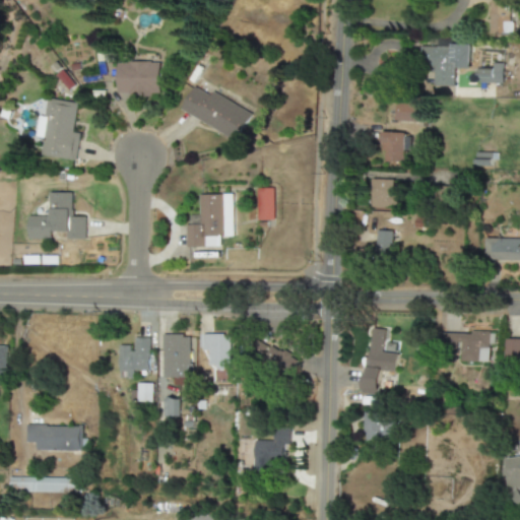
[(510,0),(489,1),(490,34),(512,33),(510,0)]
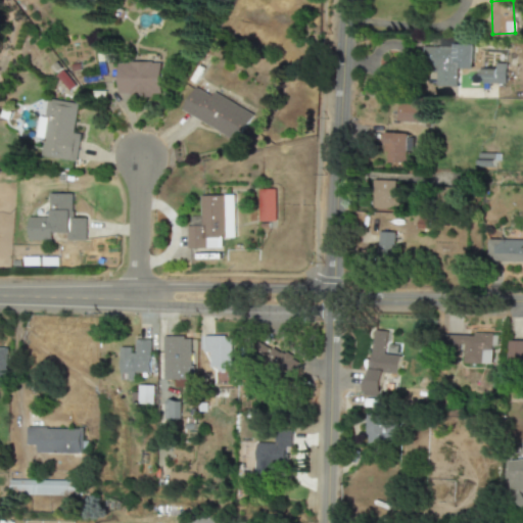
[(458,88),(458,48),(424,47),(423,61),(432,61),(432,87),(458,88)]
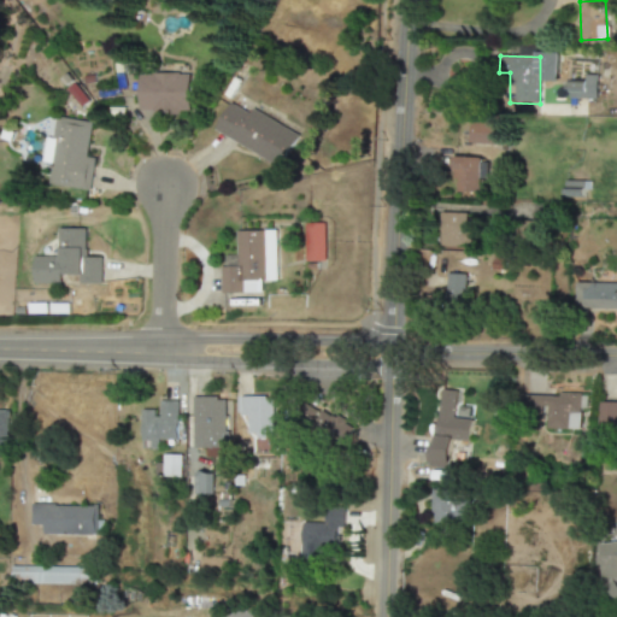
[(189,112),(188,74),(137,74),(139,112),(189,112)]
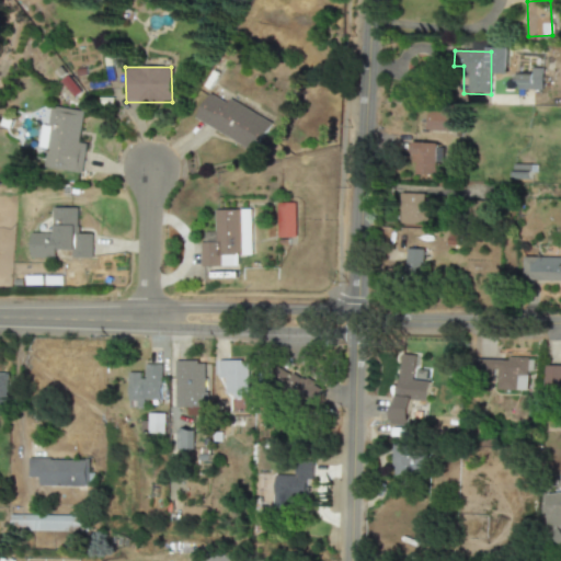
[(542,91),(544,69),(531,68),(531,75),(517,73),(517,90),(542,91)]
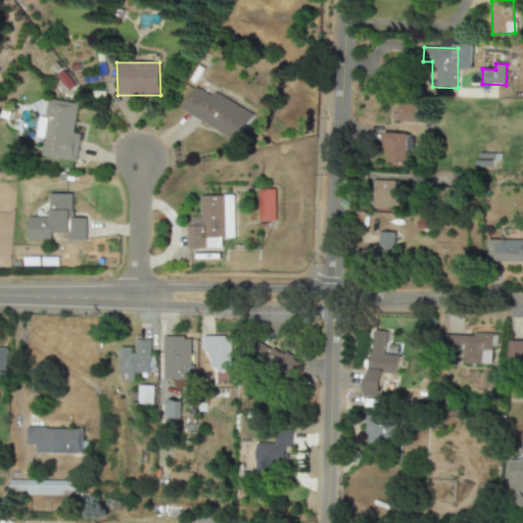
[(214,93),(211,97),(196,88),(182,111),(237,142),(252,114),(214,93)]
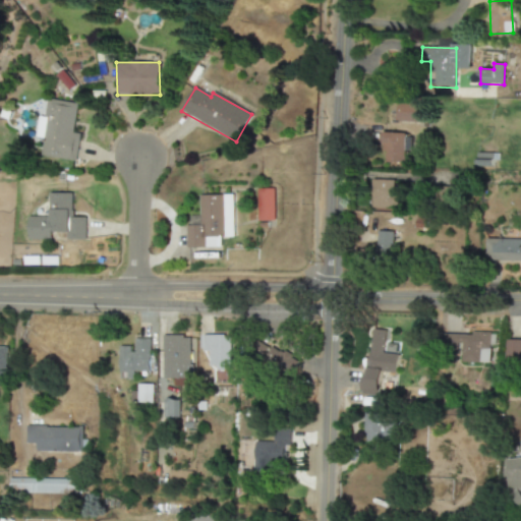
[(76,161),(79,133),(73,133),(76,103),(48,100),(42,157),(76,161)]
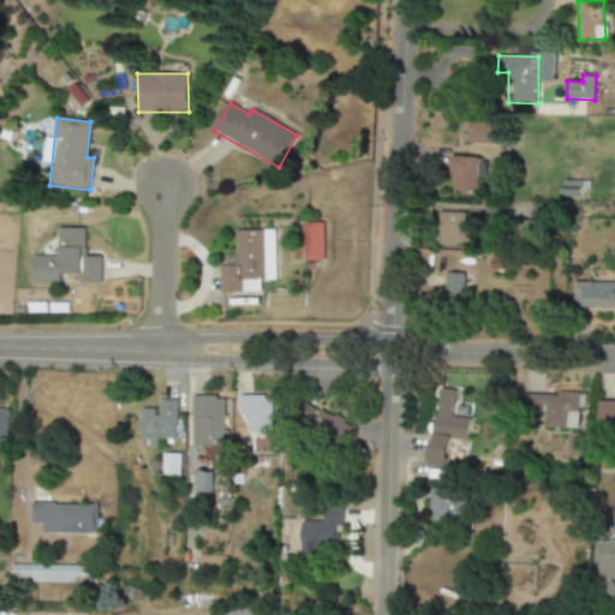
[(467,144),(494,144),(495,123),(467,121),(467,144)]
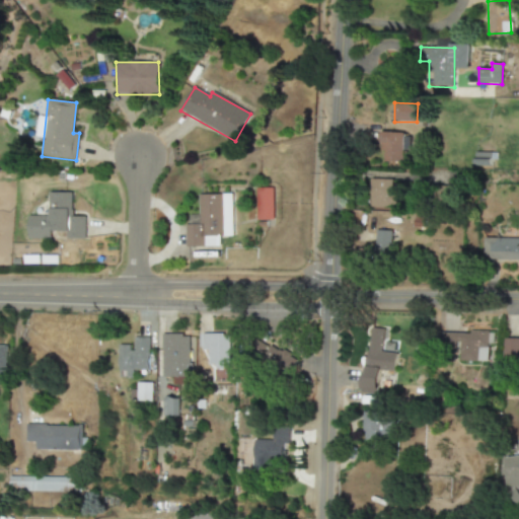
[(410,134),(381,133),(380,162),(402,163),(402,151),(410,151),(410,134)]
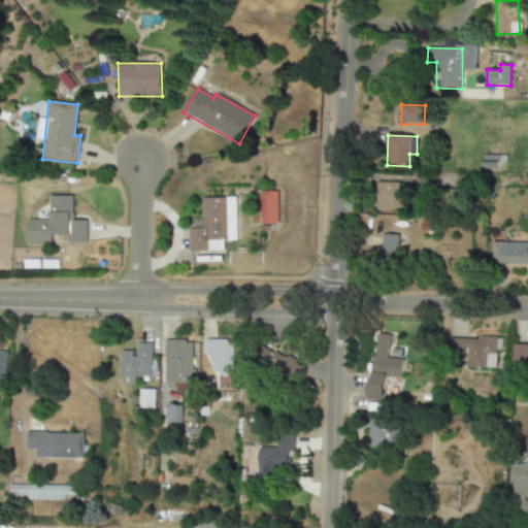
[(484,169),(502,169),(502,156),(484,155),(484,169)]
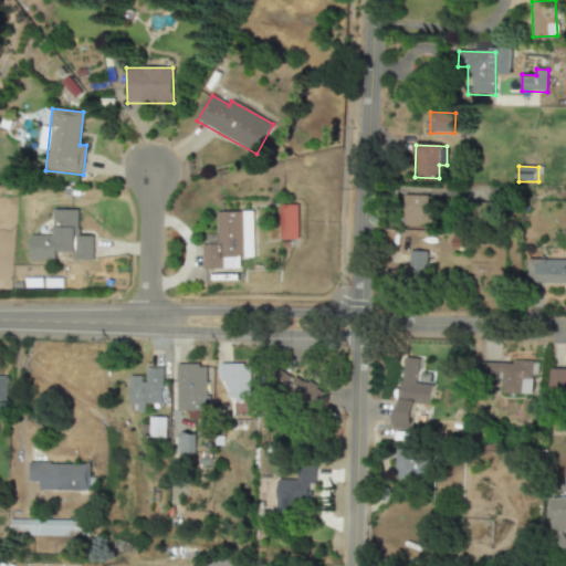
[(428,196),(405,196),(404,227),(437,228),(437,209),(428,209),(428,196)]
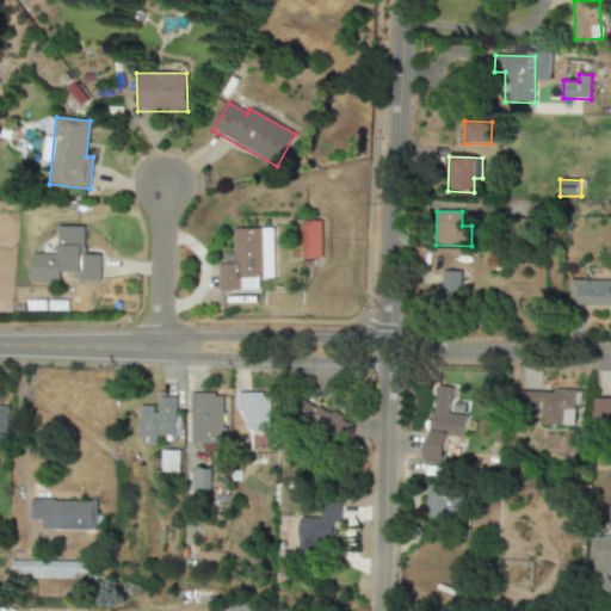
[(322,259),(321,222),(301,222),(302,260),(322,259)]
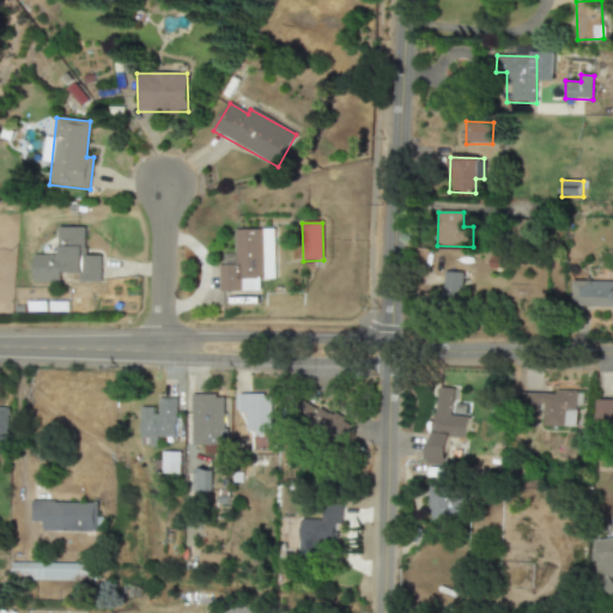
[(84,228),(58,228),(58,255),(34,255),(34,283),(60,283),(60,274),(79,274),(79,283),(101,283),(101,255),(84,255),(84,228)]
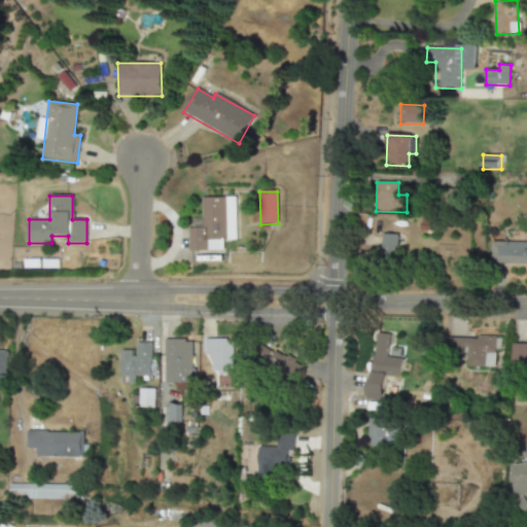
[(203,198),(203,229),(188,229),(188,251),(222,250),(222,240),(235,240),(235,198),(203,198)]
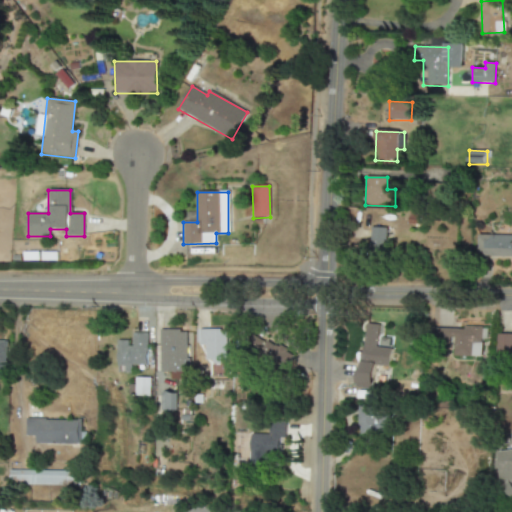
[(387,228),(371,227),(370,250),(386,250),(387,228)]
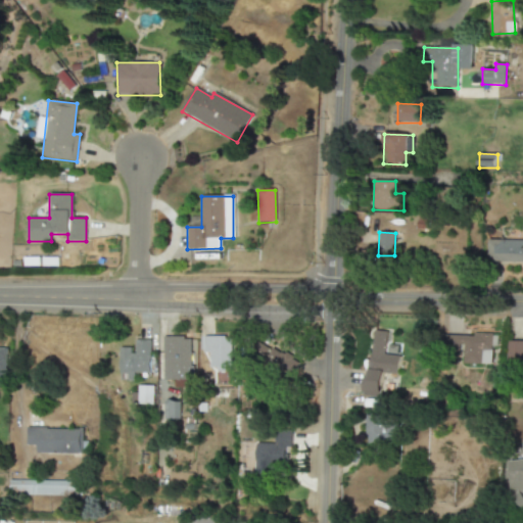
[(522,240),(488,240),(487,263),(522,263),(522,240)]
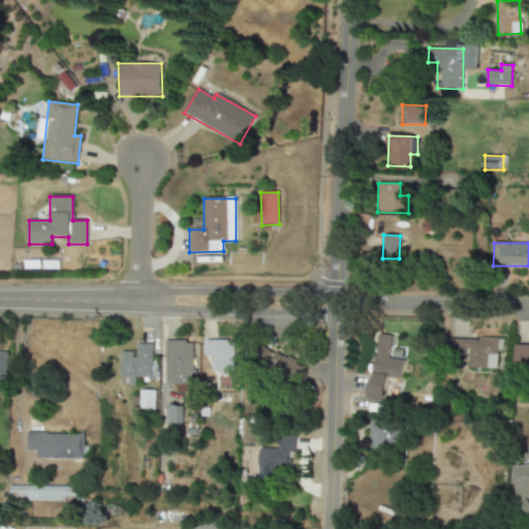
[(384,403),(387,376),(402,377),(404,360),(389,359),(391,336),(375,334),(370,401),(384,403)]
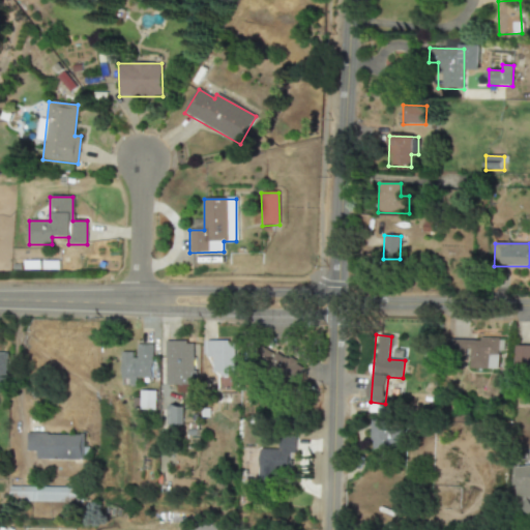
[(470,370),(498,370),(499,351),(503,351),(504,340),(452,339),(452,349),(470,350),(470,370)]
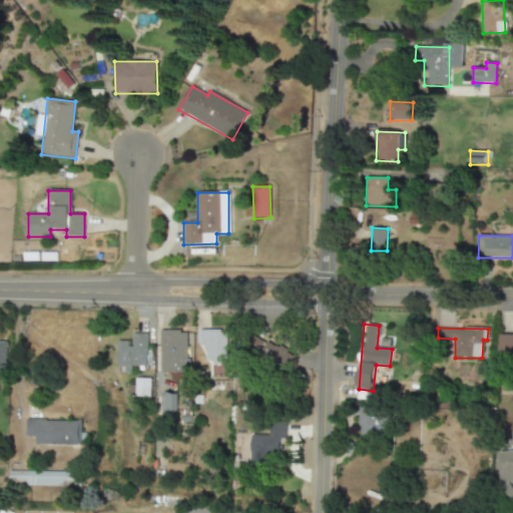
[(199,331),(199,347),(205,347),(206,362),(226,362),(226,330),(199,331)]
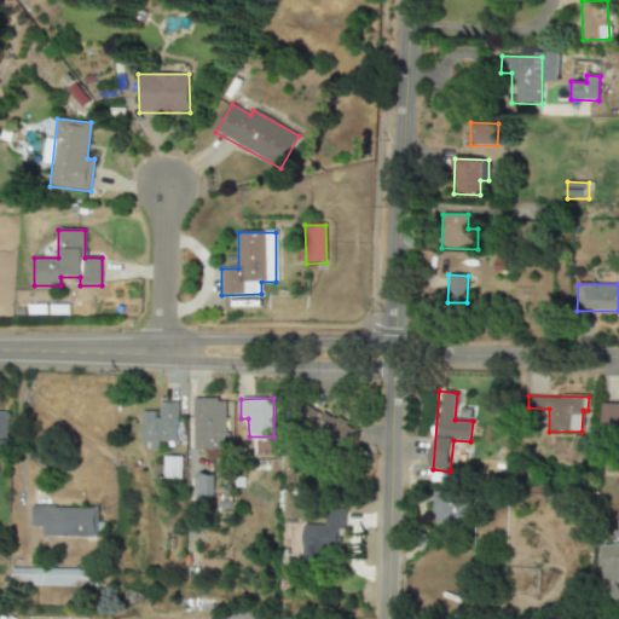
[(226,399),(194,399),(194,450),(227,450),(226,399)]
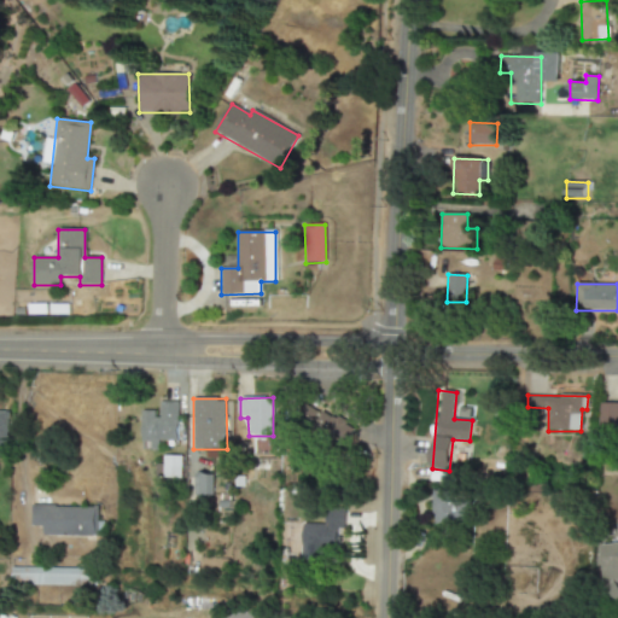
[(178,403),(158,402),(158,412),(141,410),(140,450),(158,450),(159,441),(176,441),(178,403)]
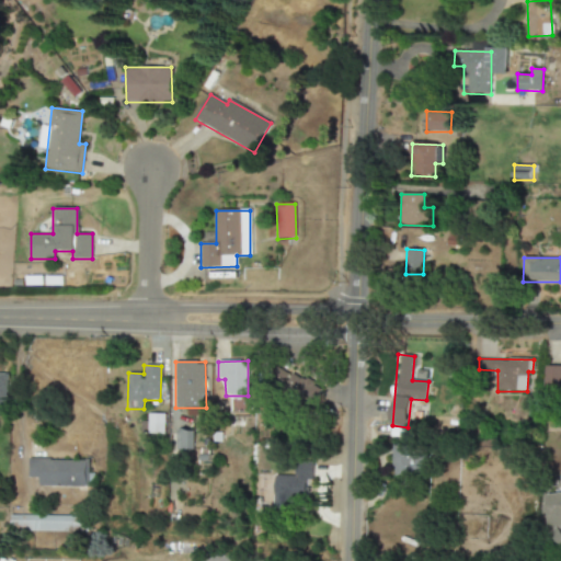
[(560,388),(560,366),(545,366),(545,388),(560,388)]
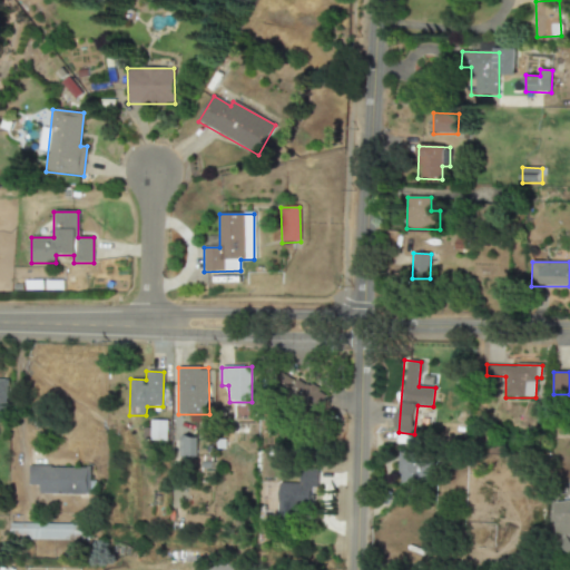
[(292,400),(322,405),(325,390),(295,384),(292,400)]
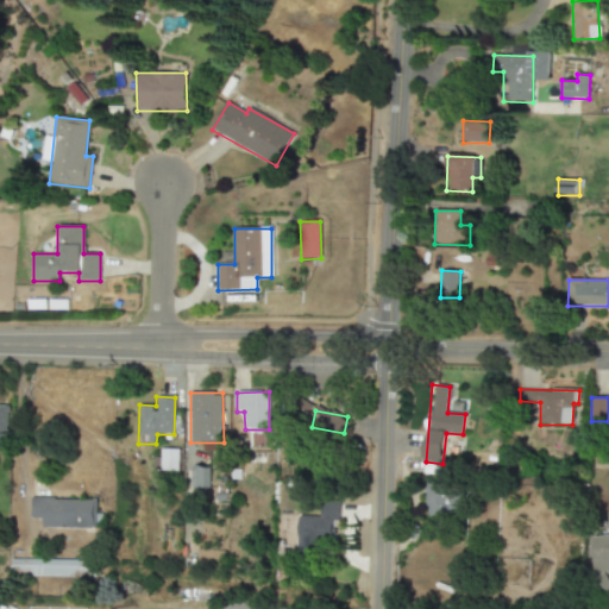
[(179,450),(161,450),(159,469),(177,470),(179,450)]
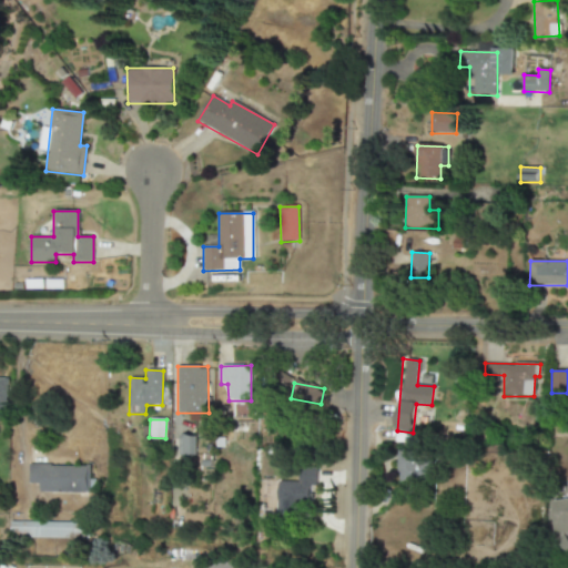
[(192,455),(191,435),(178,436),(179,456),(192,455)]
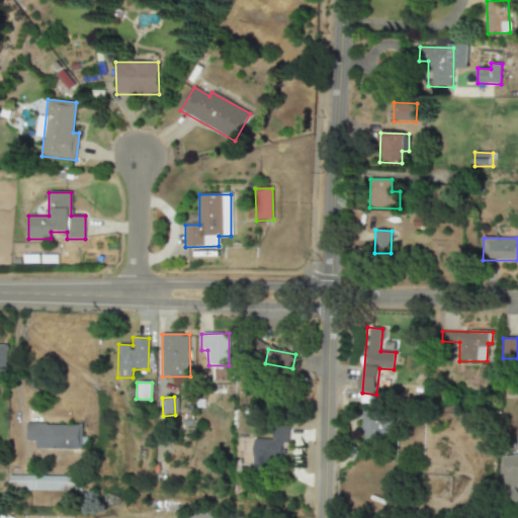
[(377,421),(377,412),(361,412),(362,440),(394,439),(393,421),(377,421)]
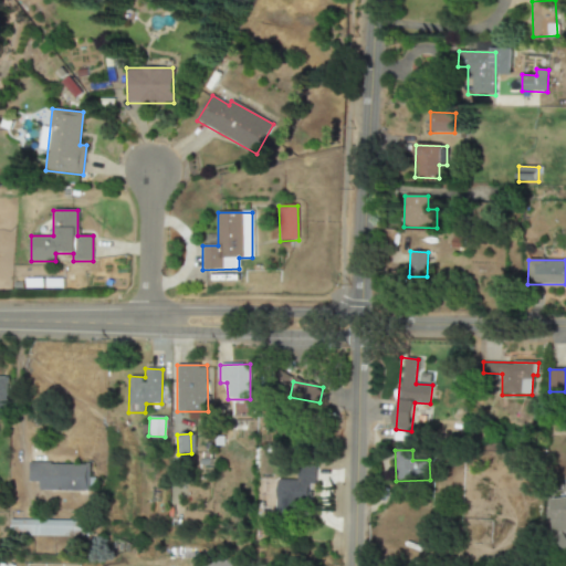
[(29,482),(40,482),(40,491),(87,491),(87,464),(30,463),(29,482)]
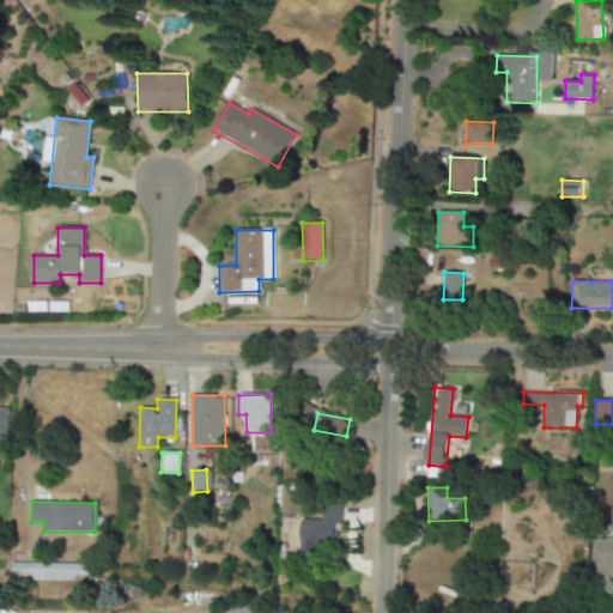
[(341,505),(323,505),(323,520),(299,520),(299,553),(334,553),(334,525),(341,525),(341,505)]
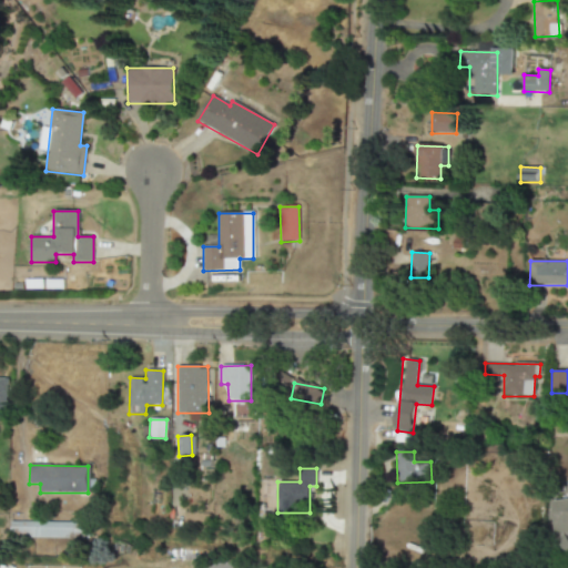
[(567,499),(554,500),(556,548),(567,551),(567,499)]
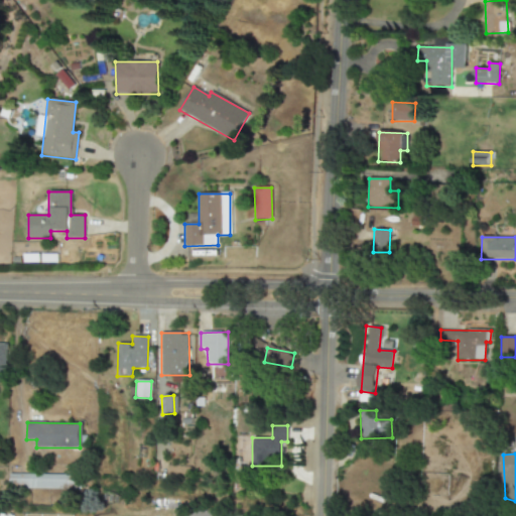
[(81,490),(82,475),(9,474),(9,488),(81,490)]
